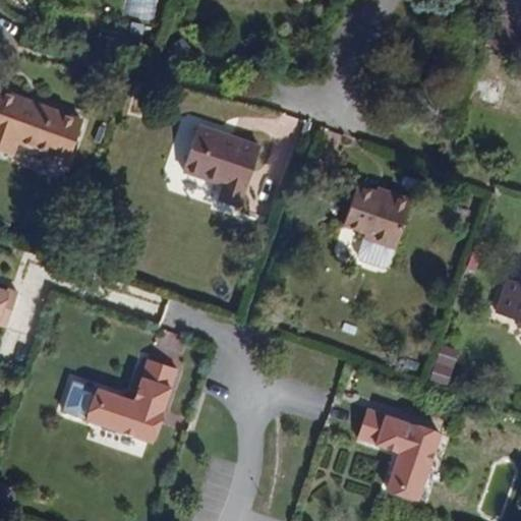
[(520,0),(500,0),(502,3),(520,8),(520,0)]
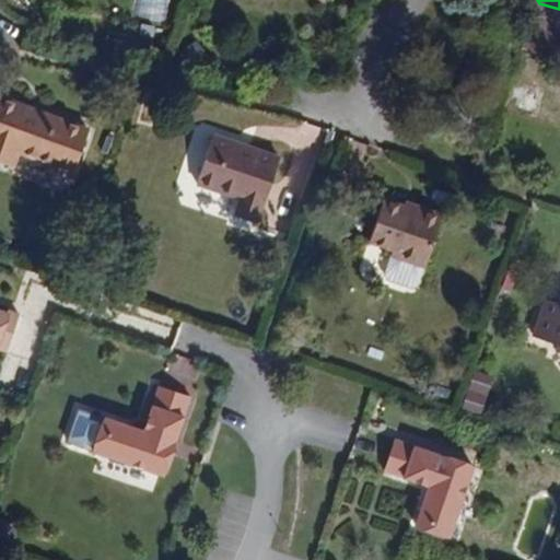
[(556,58),(559,43),(559,9),(539,3),(525,48),(556,58)]
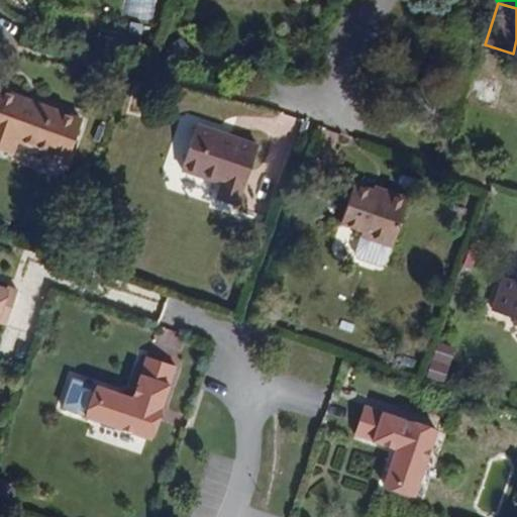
[(69,158),(82,120),(42,106),(40,110),(32,107),(34,103),(0,91),(0,147),(12,152),(17,138),(69,158)]
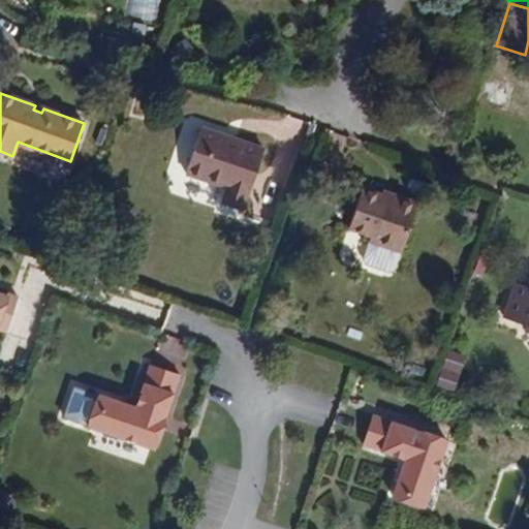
[(249,194),(265,150),(201,127),(185,172),(229,187),(223,203),(241,209),(246,193),(249,194)]
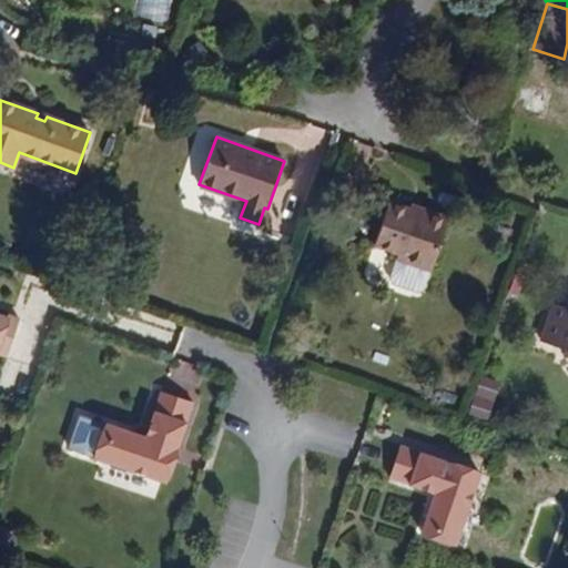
[(432,269),(448,217),(419,209),(418,213),(391,204),(377,244),(402,252),(399,257),(432,269)]
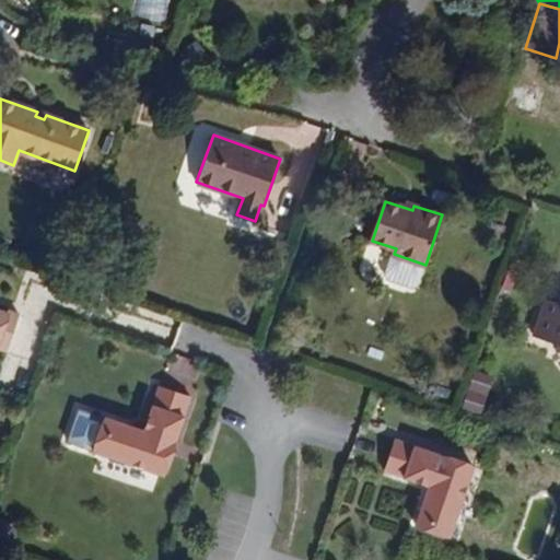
[(559,303),(547,299),(535,335),(559,343),(559,303)]
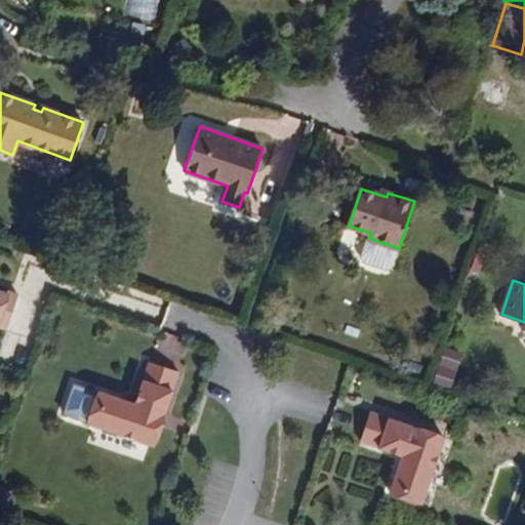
[(0,325),(7,328),(18,293),(8,289),(7,292),(0,289),(0,325)]
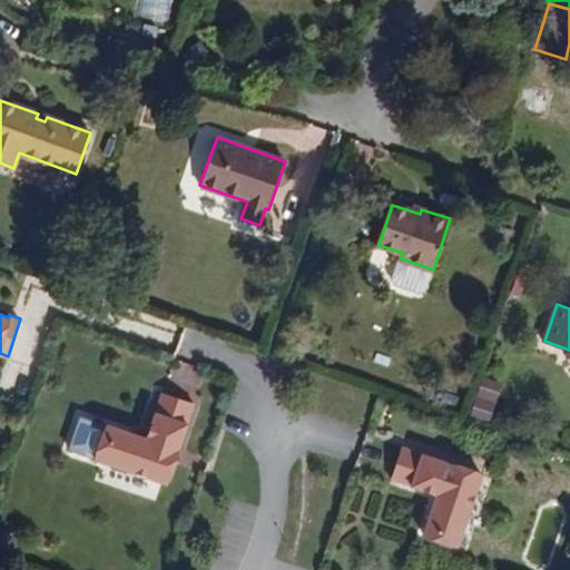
[(196,400),(205,369),(179,361),(169,392),(196,400)]
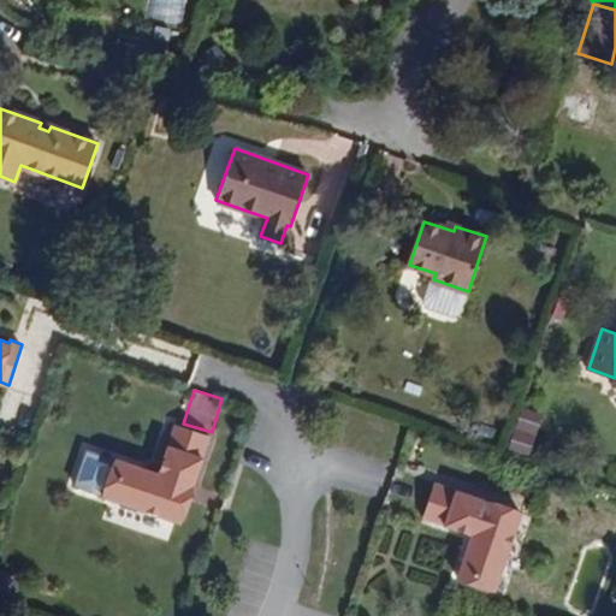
[(521,406),(509,449),(532,455),(544,412),(521,406)]
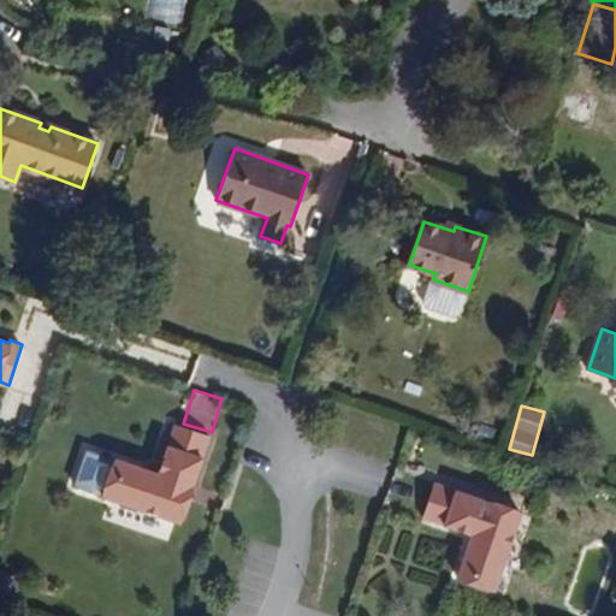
[(179,523),(209,437),(175,425),(158,475),(114,460),(102,497),(179,523)]
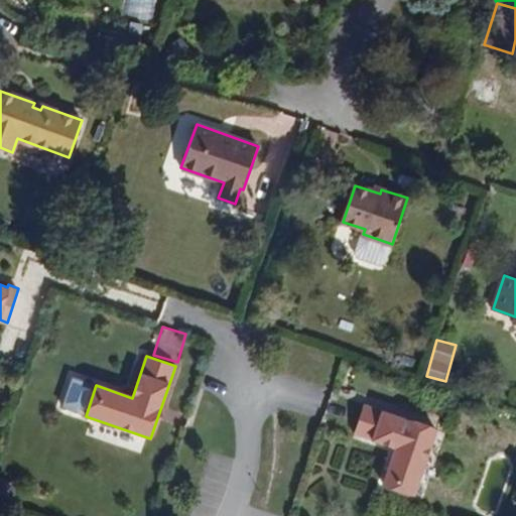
[(73,372),(59,405),(85,414),(97,381),(73,372)]
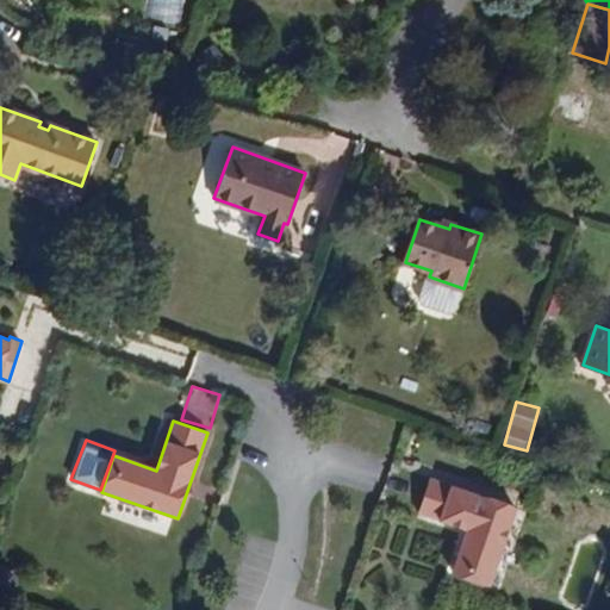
[(491,583),(516,505),(430,477),(419,511),(468,527),(454,570),(491,583)]
